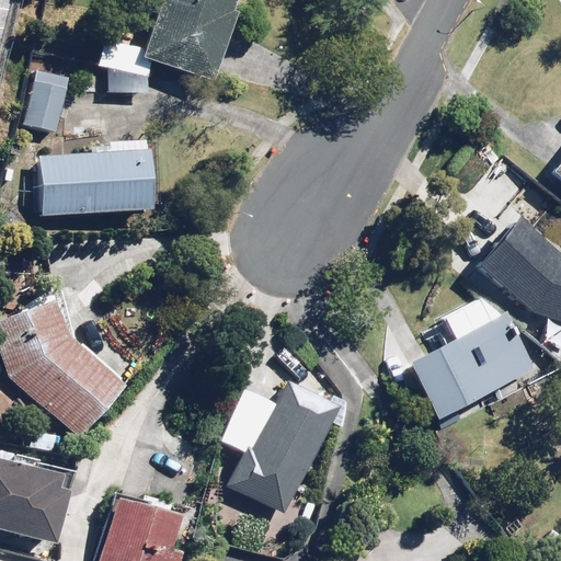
[(162,0),(147,46),(98,47),(98,66),(106,66),(106,92),(142,92),(142,76),(153,76),(153,59),(212,79),(239,0),(162,0)]
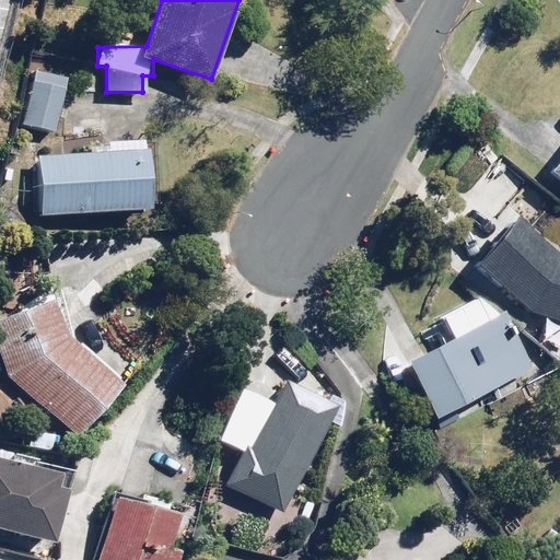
[(56,131),(69,76),(34,67),(21,123),(56,131)]
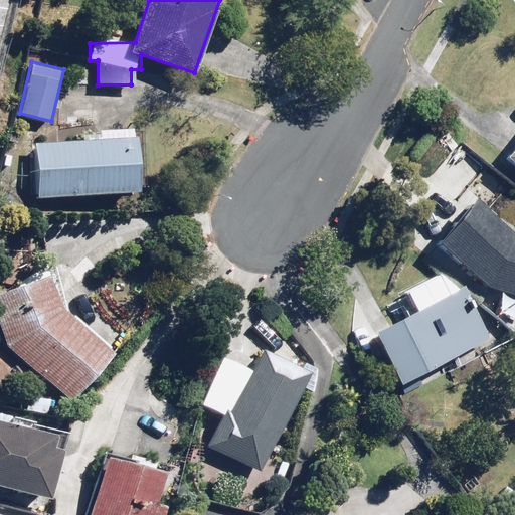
[(140,138),(35,141),(37,195),(142,192),(140,138)]
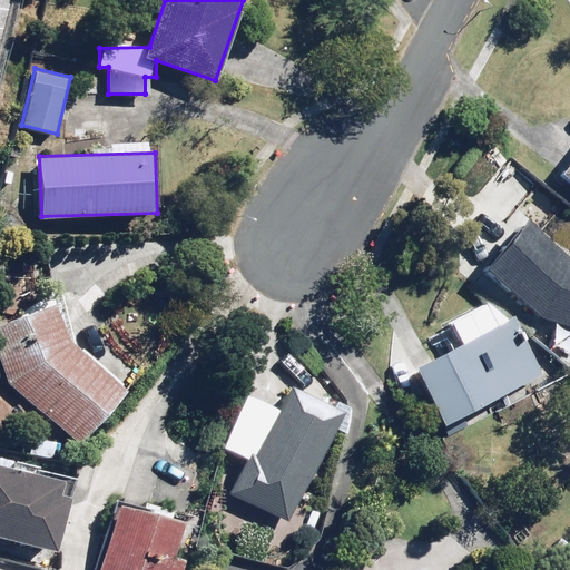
[(529,215),(483,269),(548,324),(569,330),(569,249),(529,215)]
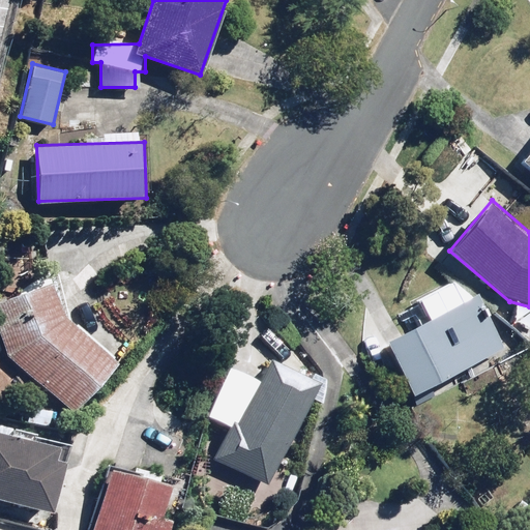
[(49,280),(0,300),(0,330),(11,358),(72,415),(119,366),(63,315),(49,280)]
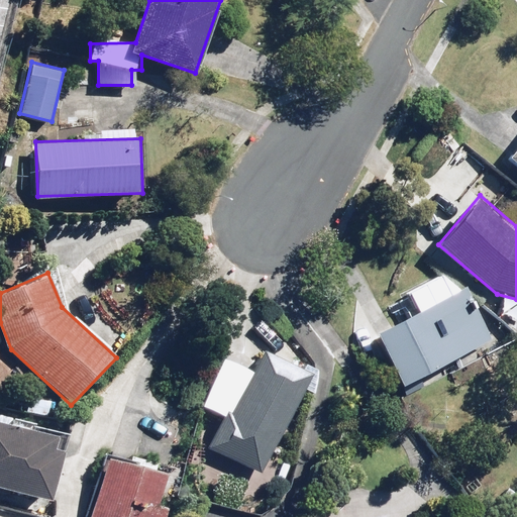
[(494,340),(467,288),(379,334),(406,387),(494,340)]
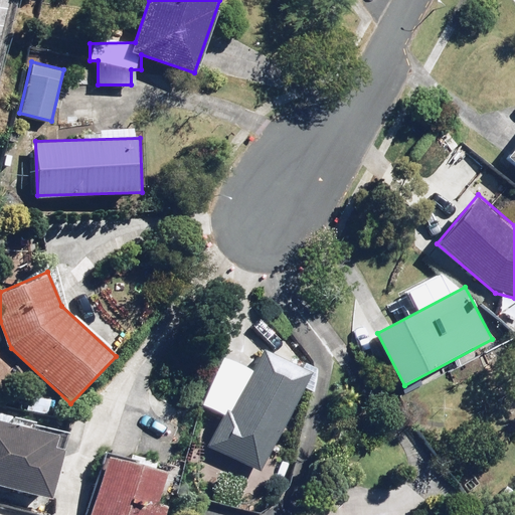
[(210,446),(261,471),(310,371),(262,348),(250,369),(223,355),(198,404),(224,417),(210,446)]
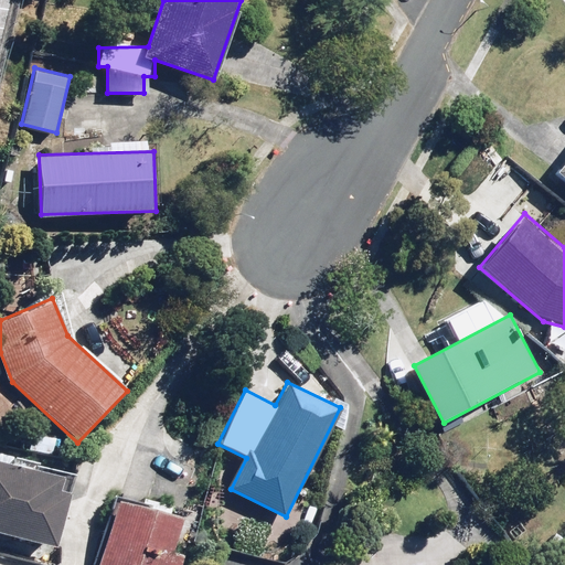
[(0,534),(61,548),(74,494),(63,492),(66,478),(0,461),(0,534)]
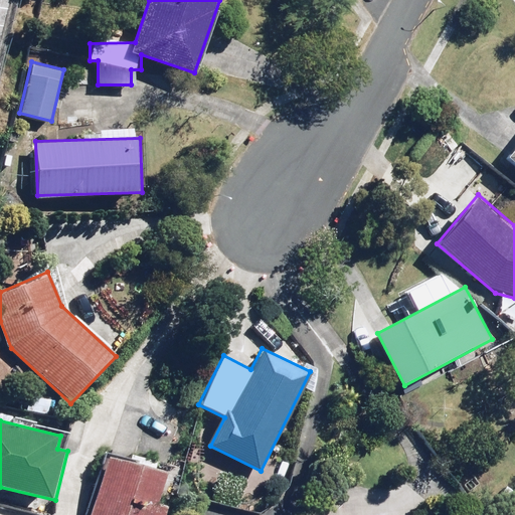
[(166,469),(106,451),(87,514),(168,514),(171,507),(157,502),(166,469)]
